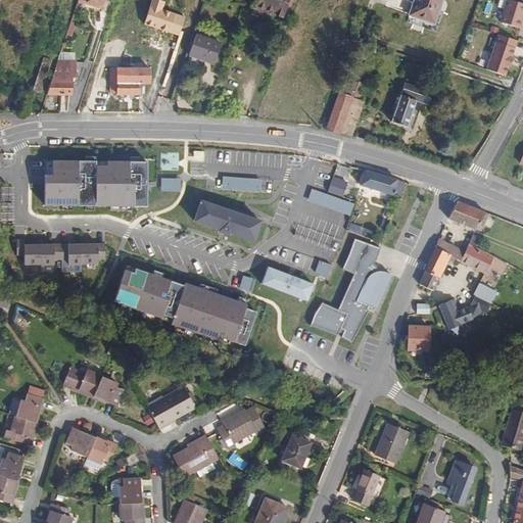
[(180,15),(180,0),(150,0),(150,14),(180,15)]
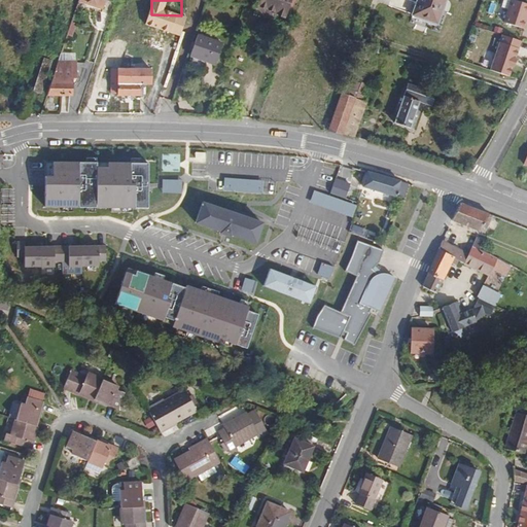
[(286,16),(291,0),(259,0),(258,7),(286,16)]
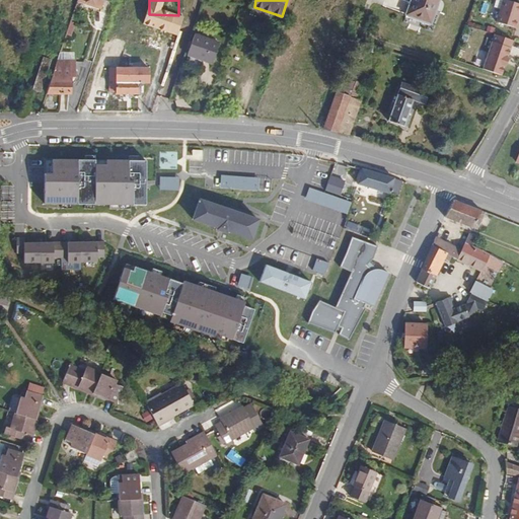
[(430,22),(437,0),(411,0),(405,14),(430,22)]
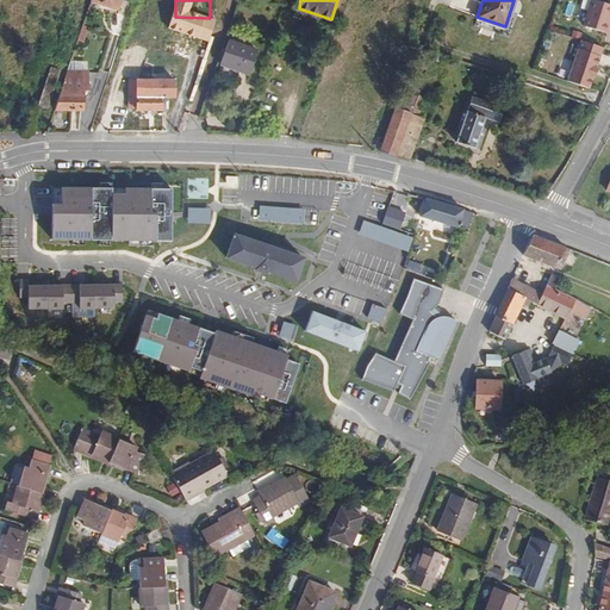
[(590,0),(582,27),(608,35),(609,25),(609,1),(602,0),(590,0)]
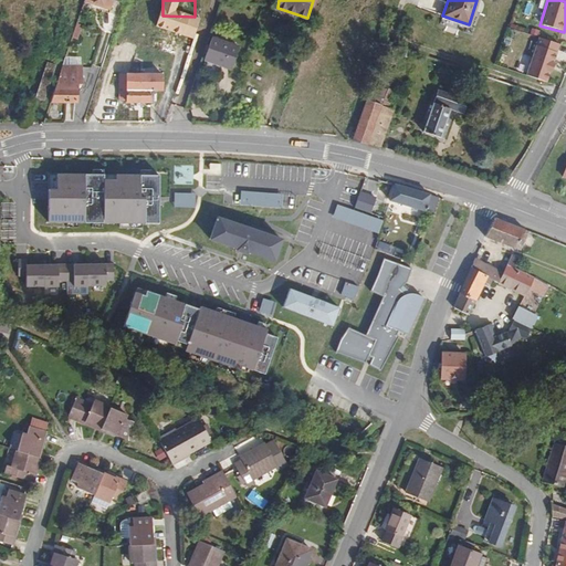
[(77,41),(82,29),(76,27),(72,40),(77,41)]
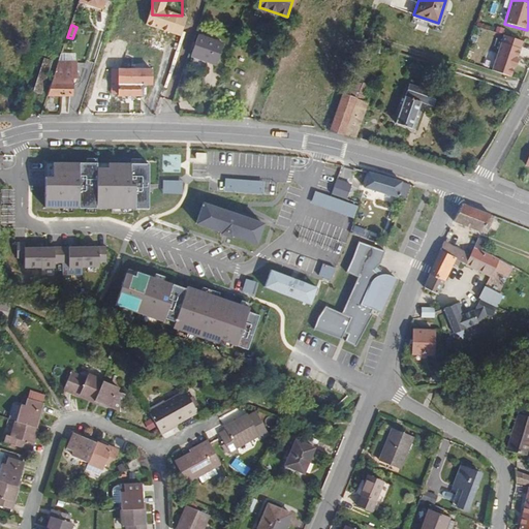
[(216,65),(224,44),(198,35),(191,56),(216,65)]
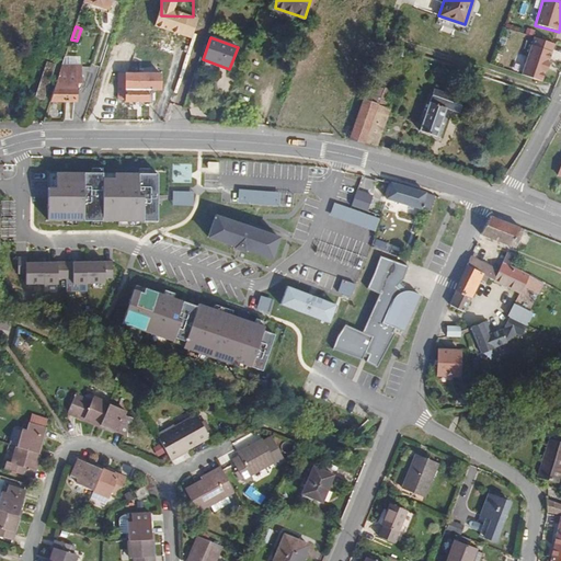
[(554,44),(533,37),(522,78),(544,83),(554,44)]
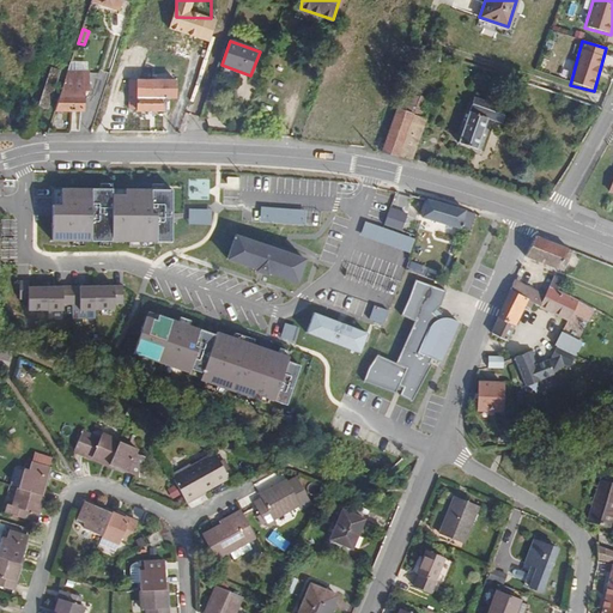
[(49,103),(61,73),(53,70),(42,101),(49,103)]
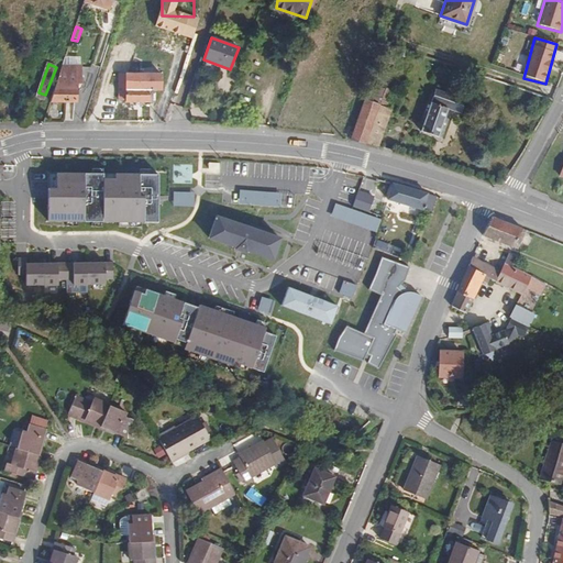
[(78,100),(78,81),(83,81),(81,64),(64,64),(52,101),(78,100)]
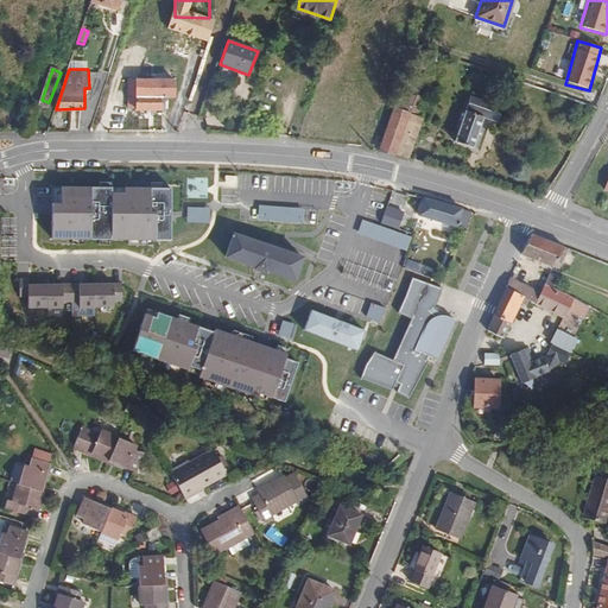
[(176,97),(176,81),(130,81),(130,97),(138,97),(138,113),(165,113),(165,97),(176,97)]
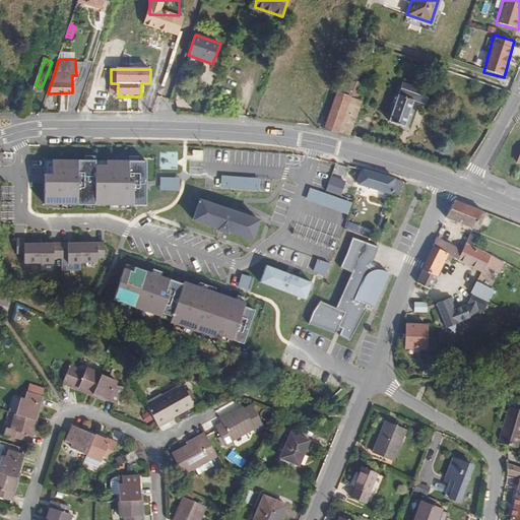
[(349,129),(359,102),(355,101),(358,96),(355,95),(360,83),(354,81),(348,96),(338,93),(335,92),(321,130),(349,136),(351,129),(349,129)]
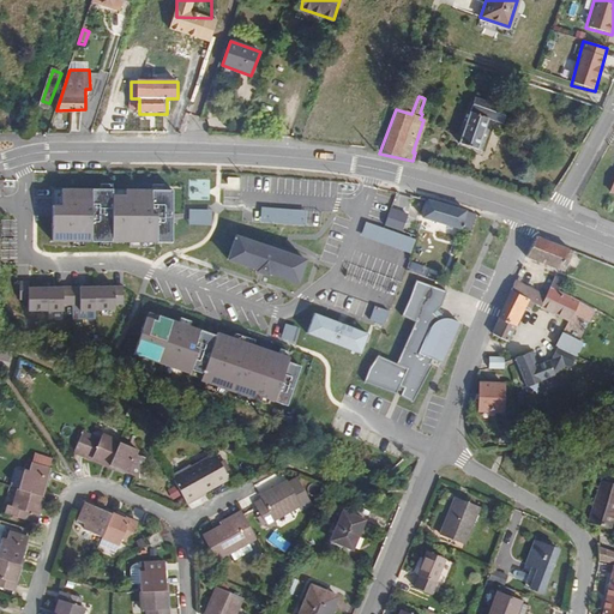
[(500,126),(505,113),(473,101),(468,114),(488,121),(500,126)]
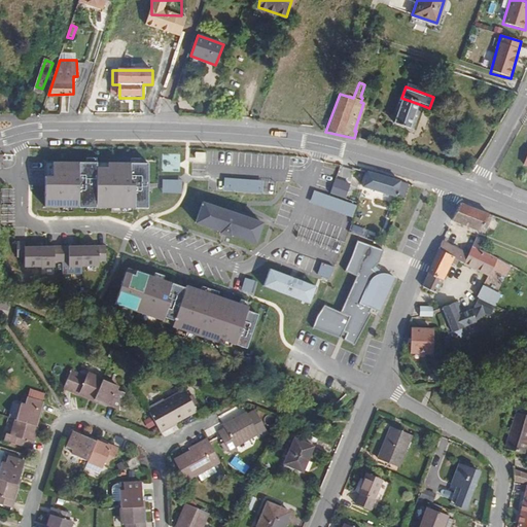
[(410,129),(419,104),(401,98),(392,123),(410,129)]
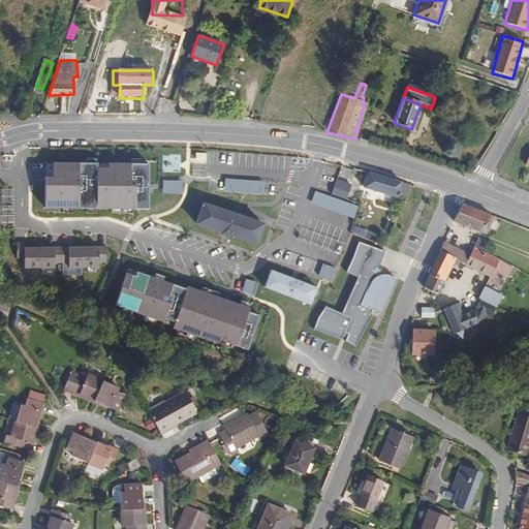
[(54,176),(45,176),(45,186),(45,209),(149,209),(149,190),(149,187),(149,162),(60,161),(54,161),(54,176)]
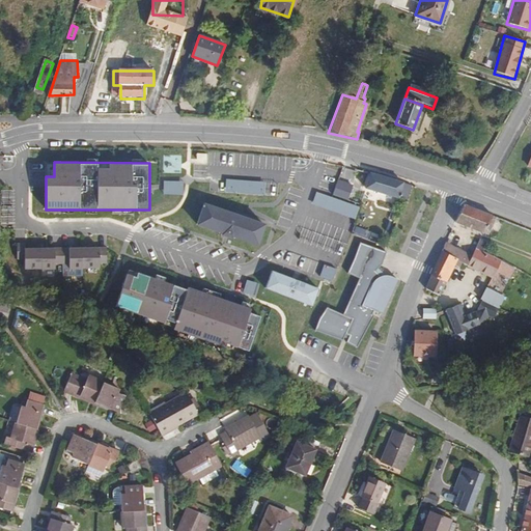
[(400,196),(403,183),(367,172),(362,188),(361,190),(394,199),(395,195),(400,196)]
